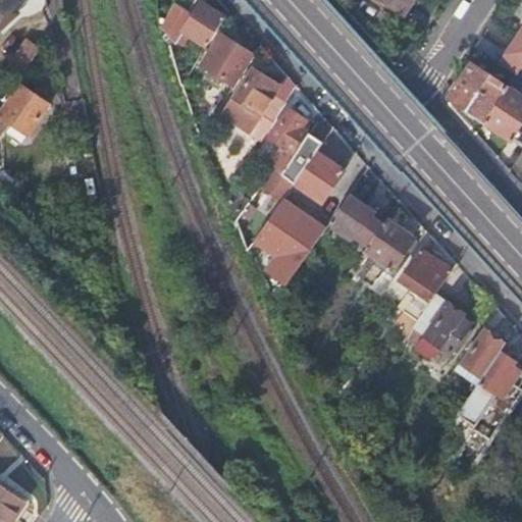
[(18,0),(0,0),(0,30),(17,14),(12,9),(20,1),(18,0)]
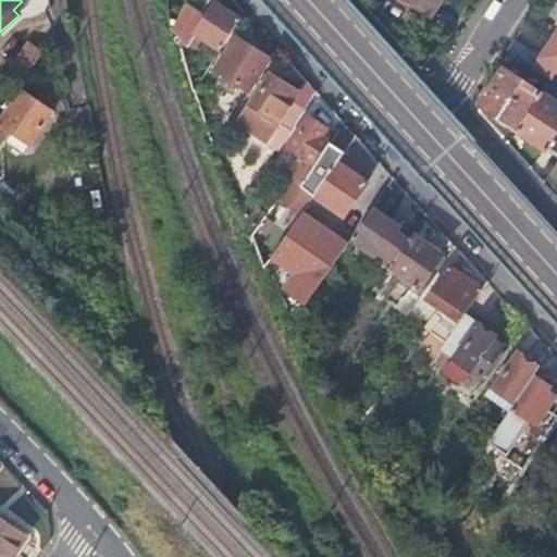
[(218,51),(227,35),(239,16),(214,0),(205,15),(187,2),(174,22),(178,34),(186,44),(193,34),(218,51)]
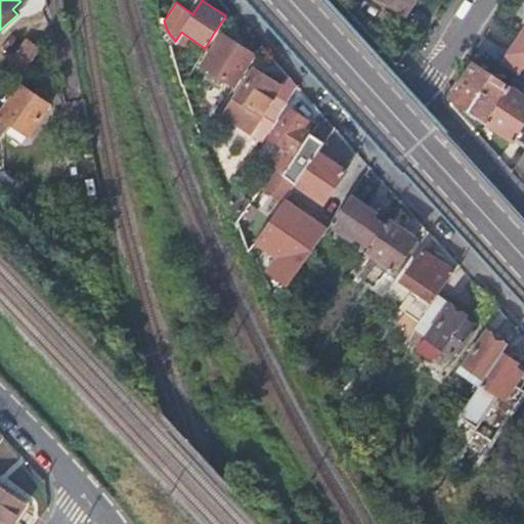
[(417,0),(385,0),(408,15),(417,0)]
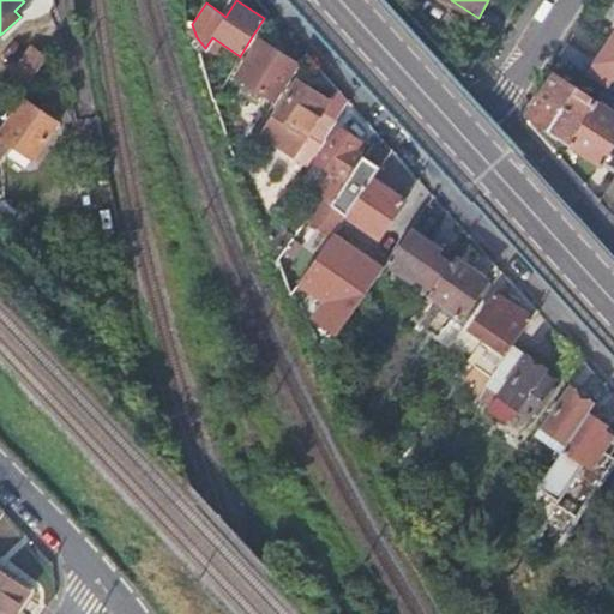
[(272,36),(280,24),(268,12),(264,18),(251,38),(257,42),(236,77),(248,85),(245,94),(257,101),(262,95),(274,102),(295,65),(263,46),(268,43),(272,36)]
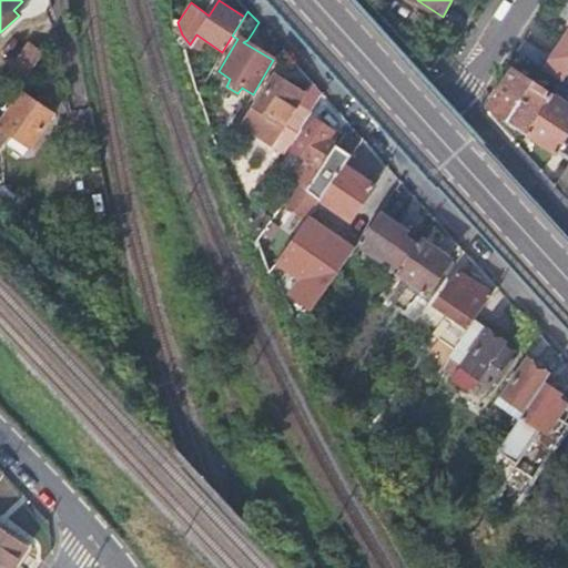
[(535,49),(523,40),(516,51),(528,59),(534,52),(535,49)]
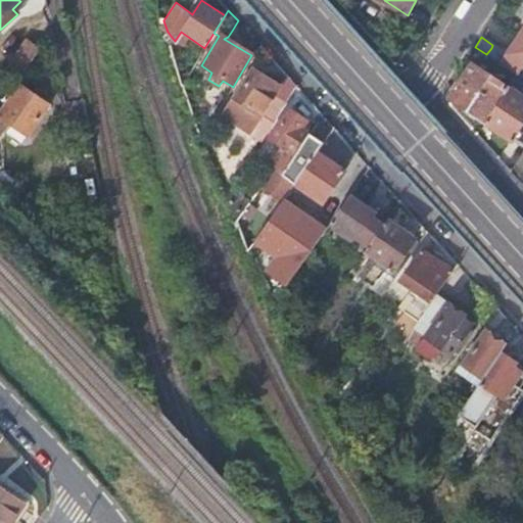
[(18,78),(41,49),(27,39),(5,69),(18,78)]
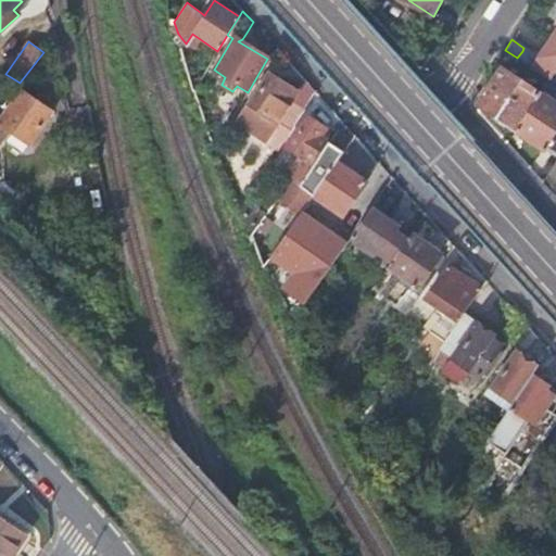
[(555,71),(555,45),(551,42),(534,68),(550,78),(552,79),(555,71)]
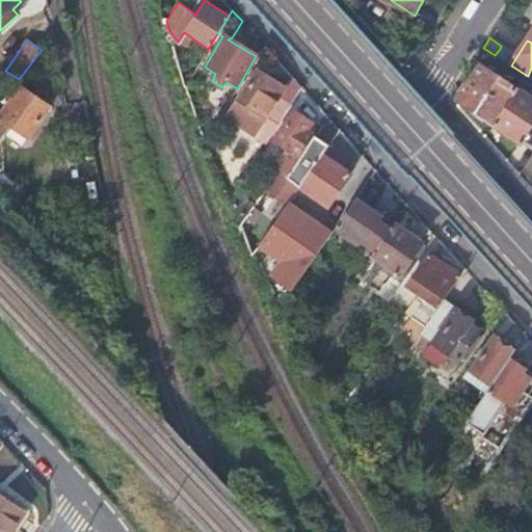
[(509,55),(500,49),(495,55),(505,61),(509,55)]
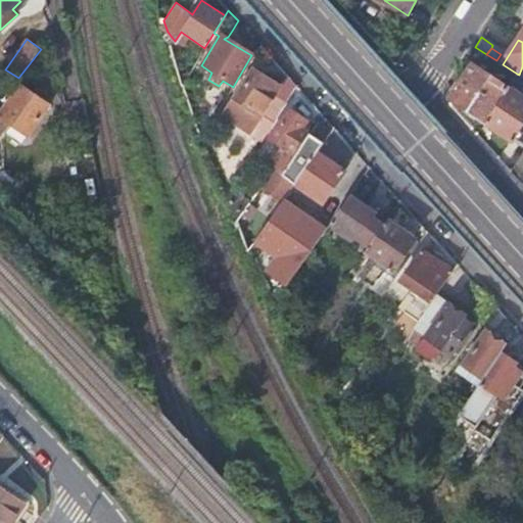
[(485,121),(509,86),(473,62),(449,96),(485,121)]
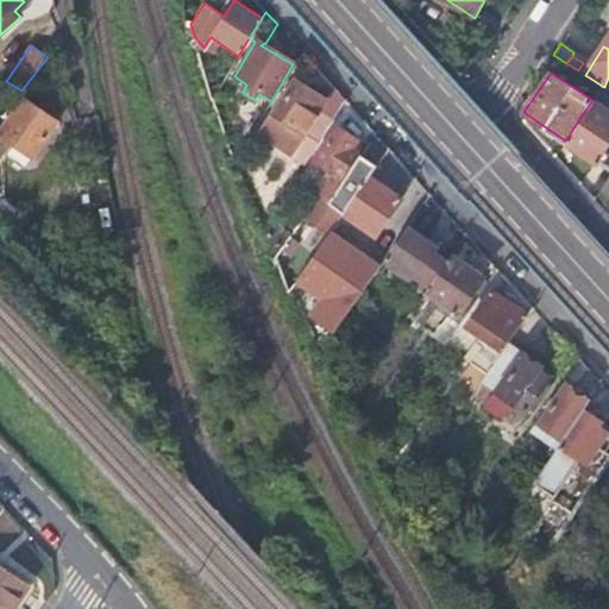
[(292,154),(305,136),(322,107),(314,100),(316,94),(296,81),(262,133),(292,154)]
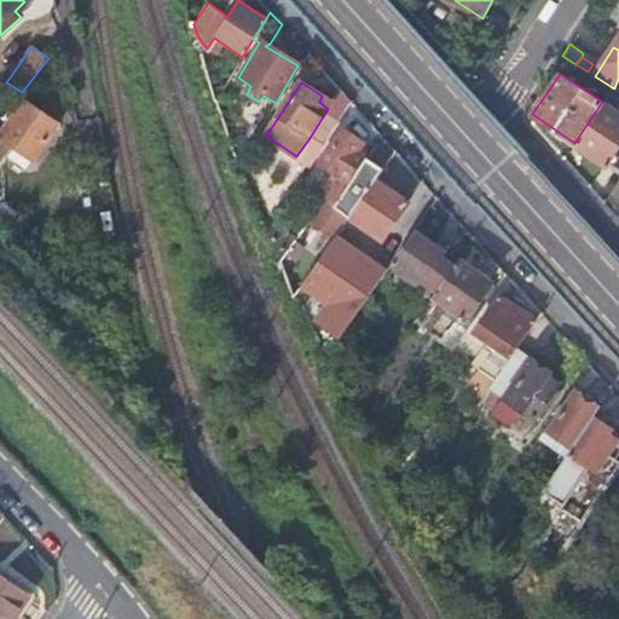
[(218,96),(220,102),(230,88),(225,85),(218,96)]
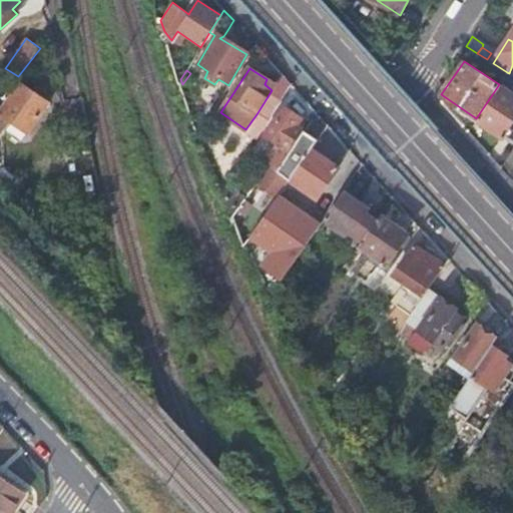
[(512,140),(512,94),(503,87),(506,81),(503,78),(499,84),(476,118),(501,136),(503,134),(512,140)]
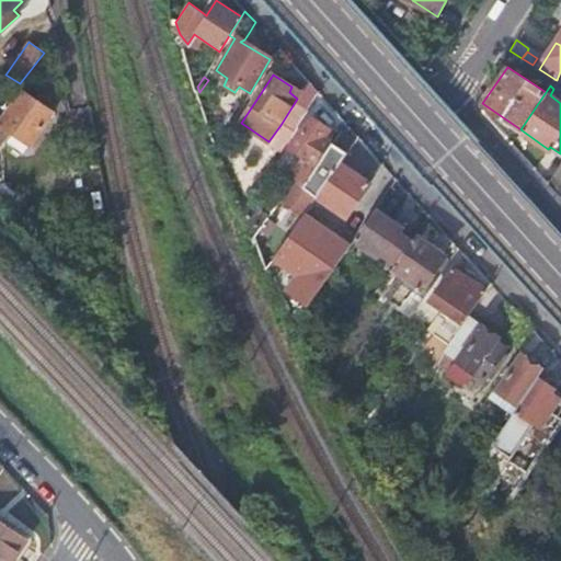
[(281,125),(293,133),(313,101),(292,87),(289,92),(297,99),(281,125)]
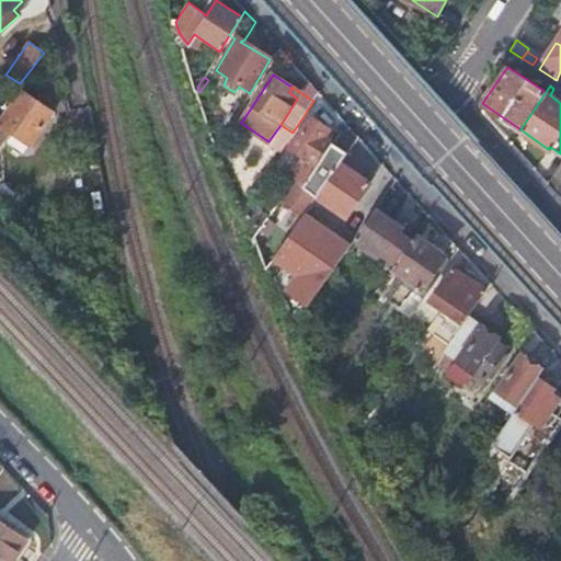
[(20,91),(0,122),(0,123),(32,144),(52,110),(20,91)]
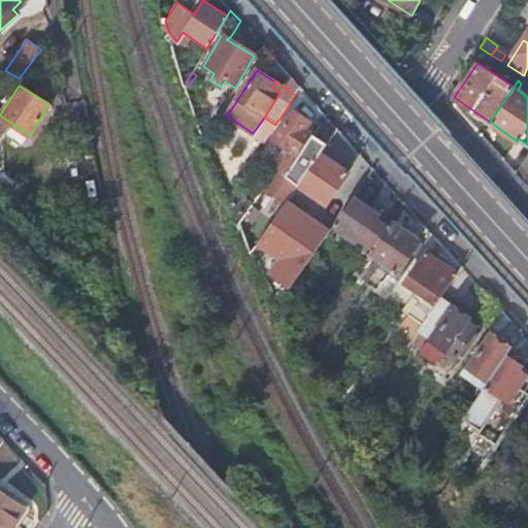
[(273,138),(299,155),(311,136),(304,131),(309,122),(292,110),(273,138)]
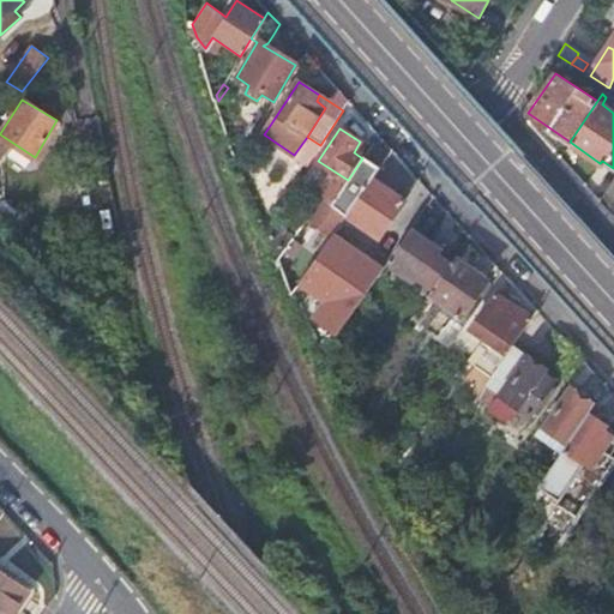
[(348,180),(331,205),(347,216),(373,178),(385,160),(368,149),(362,158),(348,180)]
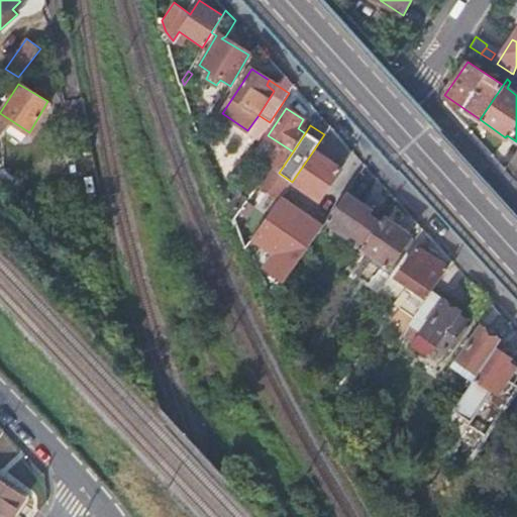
[(314,149),(292,182),(320,200),(341,169),(314,149)]
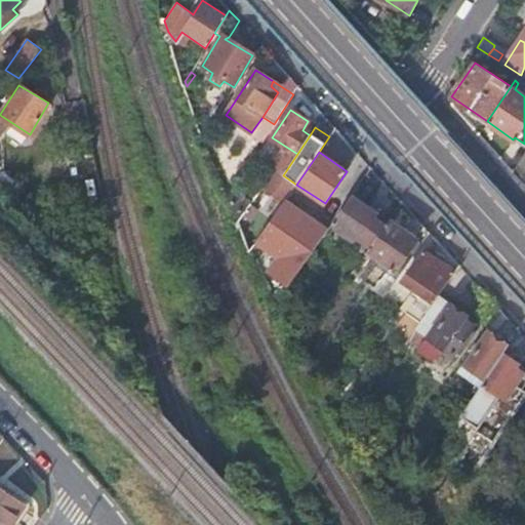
[(352,195),(333,223),(358,240),(360,237),(371,244),(385,225),(374,216),(376,211),(352,195)]
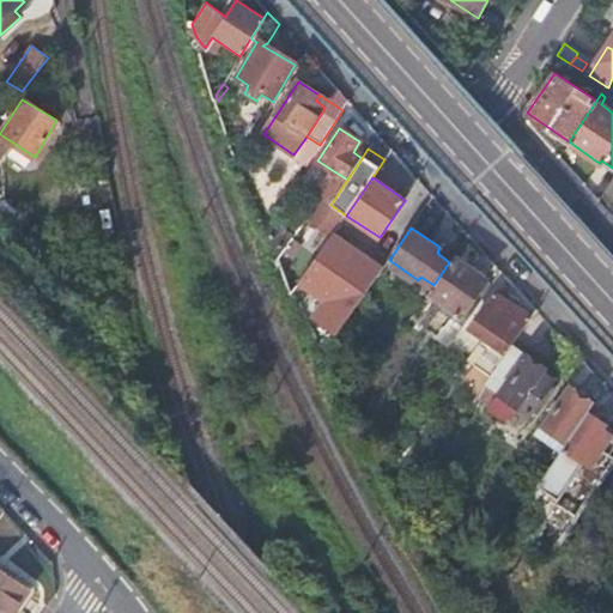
[(326,246),(302,283),(328,301),(316,321),(327,329),(337,337),(375,279),(326,246)]
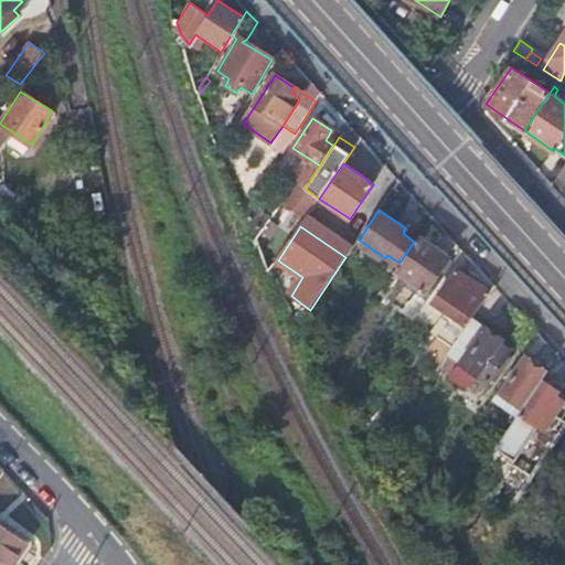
[(400,263),(379,294),(385,299),(388,297),(395,301),(407,286),(417,294),(406,308),(416,316),(424,304),(419,300),(448,257),(418,236),(414,242),(400,263)]
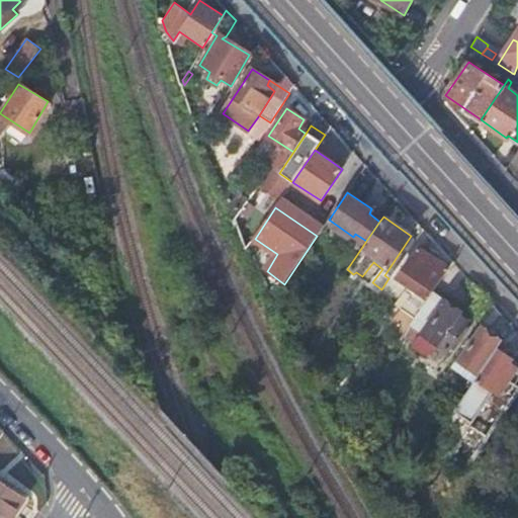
[(415,239),(411,236),(384,275),(389,278),(415,239)]
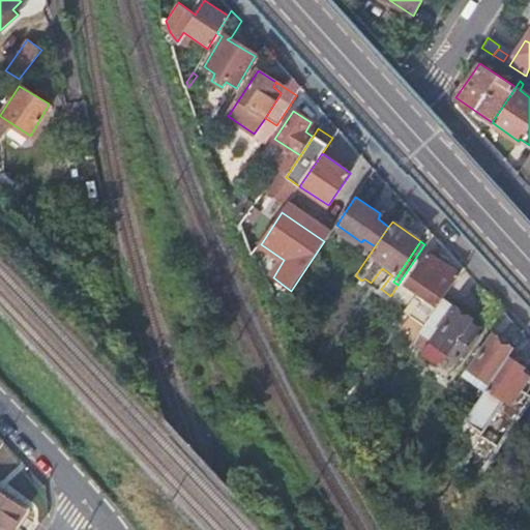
[(442,298),(458,275),(427,254),(406,283),(418,292),(415,298),(420,301),(410,316),(423,325),(442,298)]
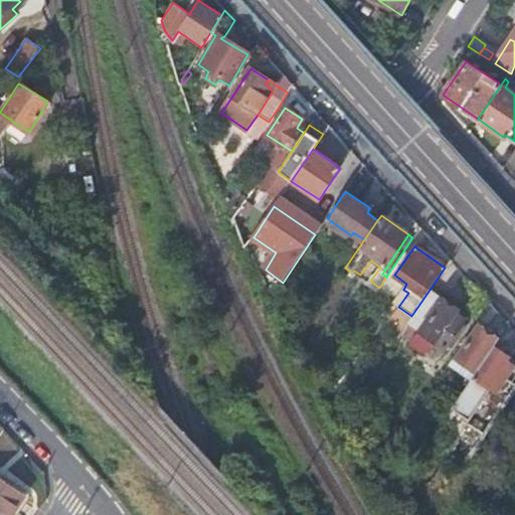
[(275,277),(264,292),(269,304),(278,290),(283,283),(275,277)]
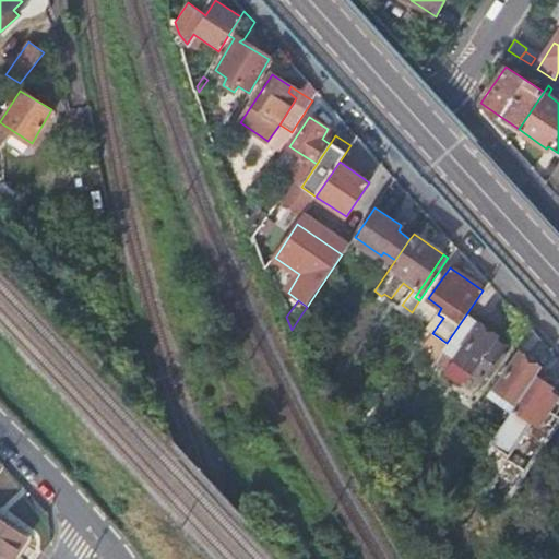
[(447,343),(442,348),(455,358),(447,372),(463,383),(473,370),(484,379),(503,347),(494,339),(495,336),(491,332),(466,314),(447,343)]
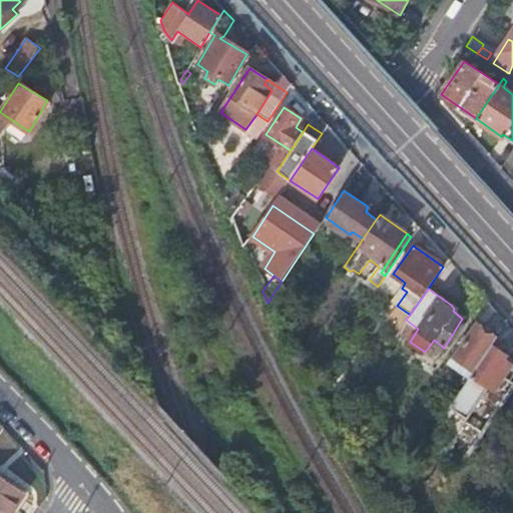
[(495,310),(487,302),(474,322),(476,324),(455,355),(474,370),(492,345),(497,337),(484,328),(495,310)]
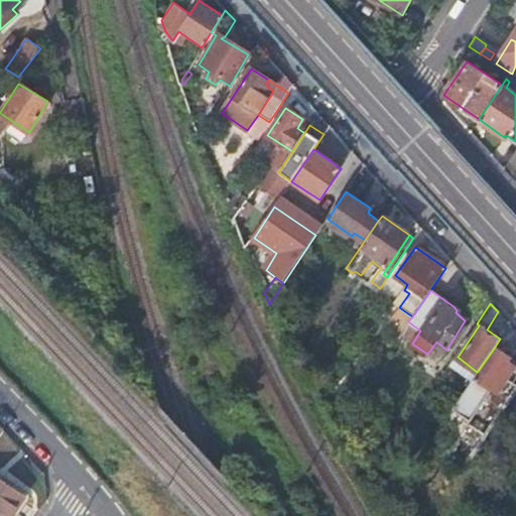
[(453,407),(442,422),(459,433),(446,454),(465,466),(515,390),(515,367),(505,360),(508,356),(495,347),(477,372),(474,376),(490,387),(469,419),(453,407)]
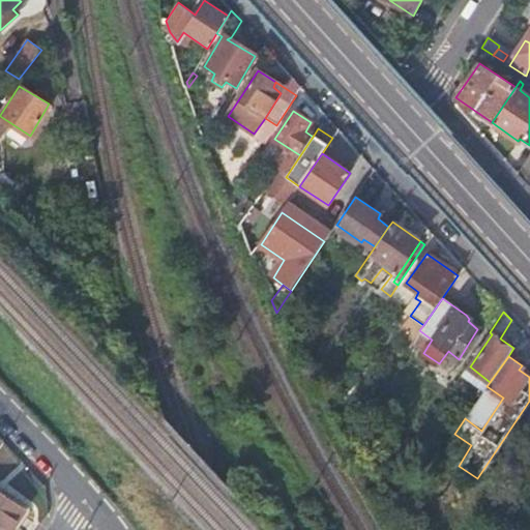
[(0,529),(9,529),(24,509),(0,492),(0,529)]
